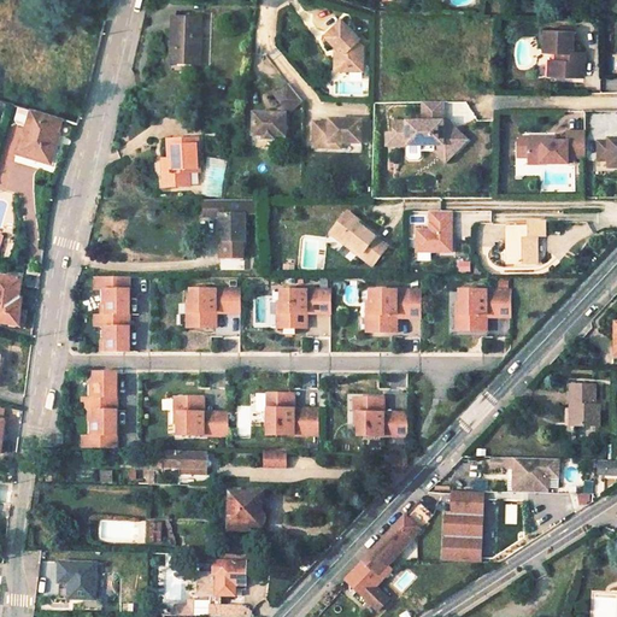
[(201,18),(174,17),(172,28),(172,39),(177,40),(176,62),(199,63),(201,18)]
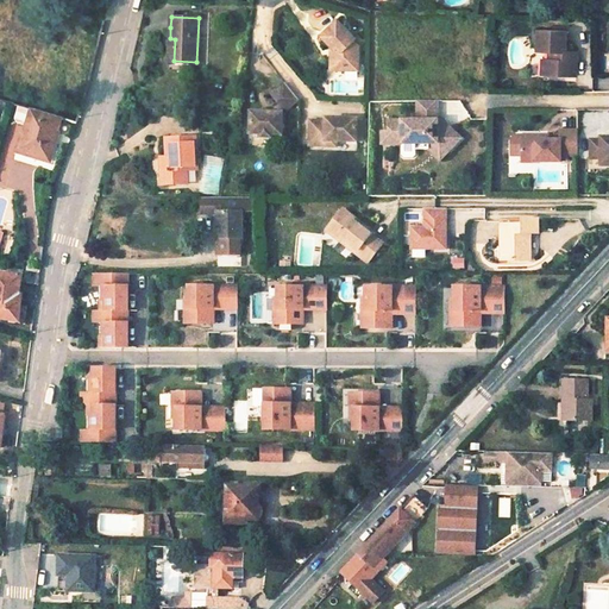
[(336,55),(334,62),(331,62),(331,76),(345,76),(345,71),(357,73),(358,51),(353,44),(356,43),(343,20),(322,31),(336,55)]
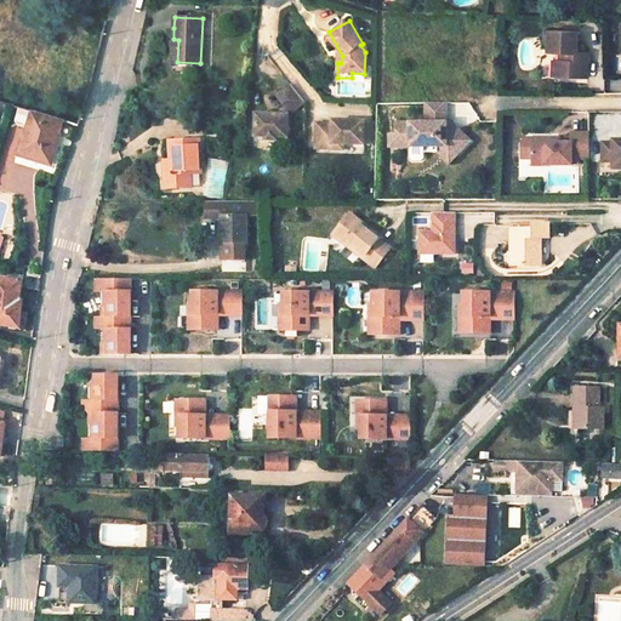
[(577,57),(577,36),(550,35),(550,56),(560,56),(562,66),(554,64),(554,81),(588,81),(588,67),(582,66),(582,57),(577,57)]
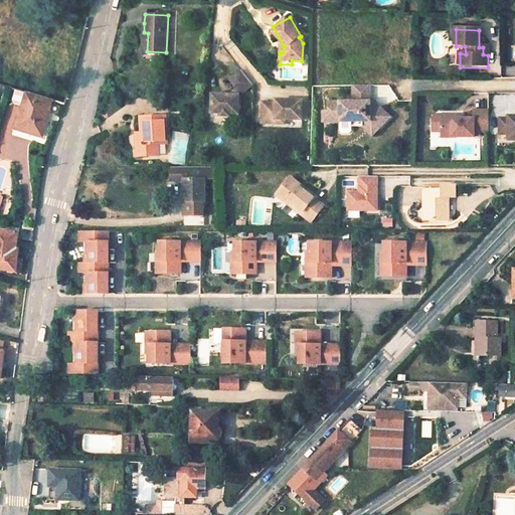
[(227,112),(236,112),(236,93),(250,82),(241,70),(228,78),(236,90),(231,90),(231,94),(210,92),(209,110),(219,111),(218,114),(227,114),(227,112)]
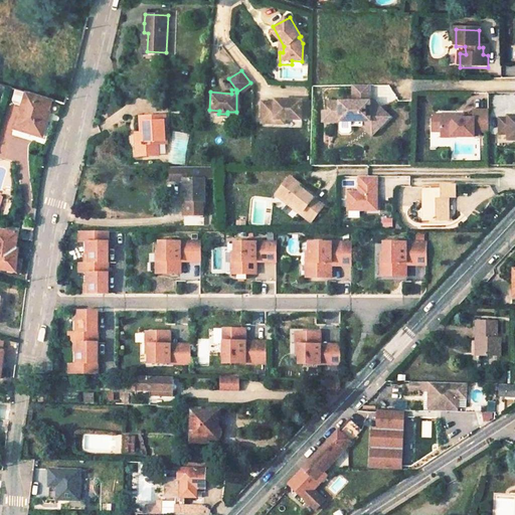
[(368,83),(351,83),(351,101),(327,101),(327,111),(327,121),(338,121),(349,120),(369,120),(377,128),(388,116),(377,106),(368,106),(368,101),(368,83)]
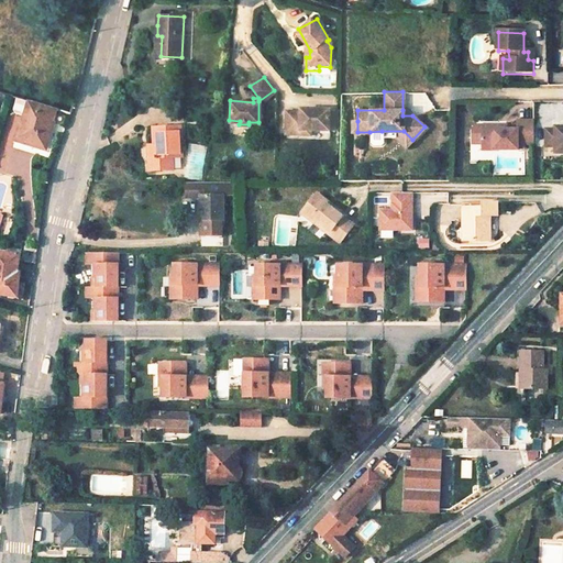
[(58,110),(32,102),(20,139),(47,147),(58,110)]
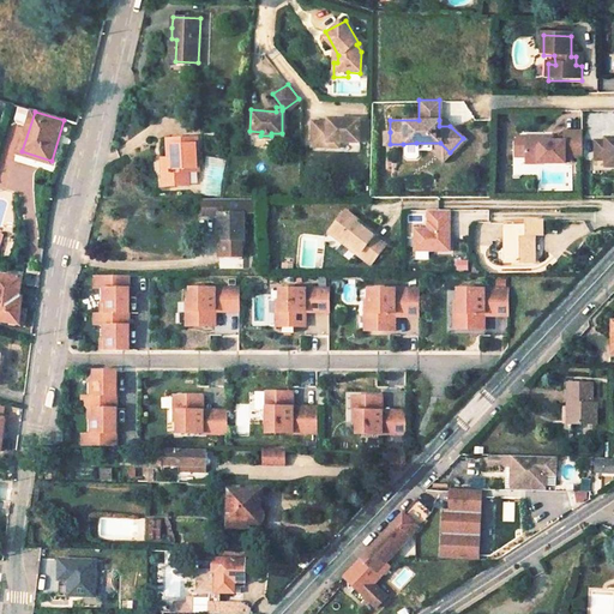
[(326,142),(337,142),(355,143),(356,120),(325,118),(325,121),(311,121),(309,146),(326,146),(326,142)]
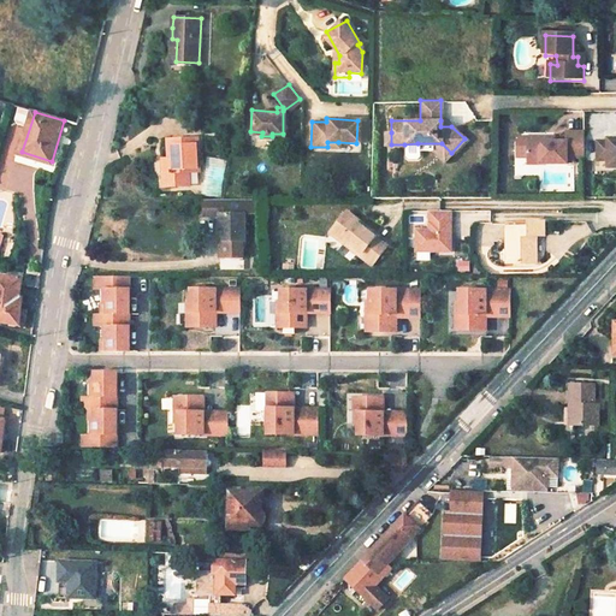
[(545,136),(532,136),(527,141),(527,157),(539,157),(539,163),(566,164),(566,157),(584,157),(584,131),(566,131),(566,141),(554,141),(545,141),(545,136)]
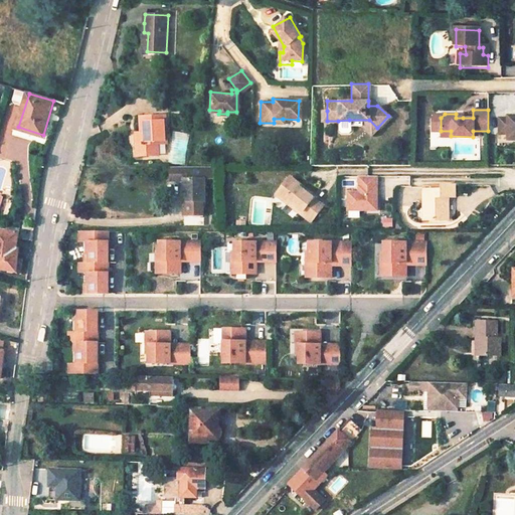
[(441,118),(445,114),(437,114),(434,118),(434,131),(441,131),(441,118)]
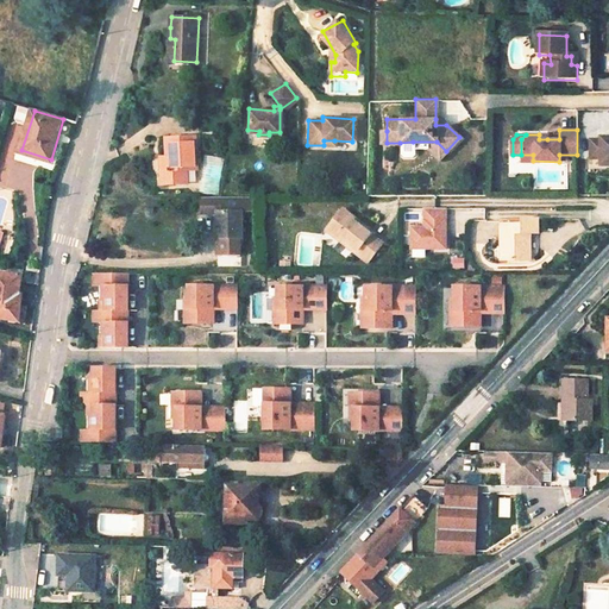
[(195,137),(167,138),(168,157),(169,183),(187,183),(186,169),(198,169),(195,137)]
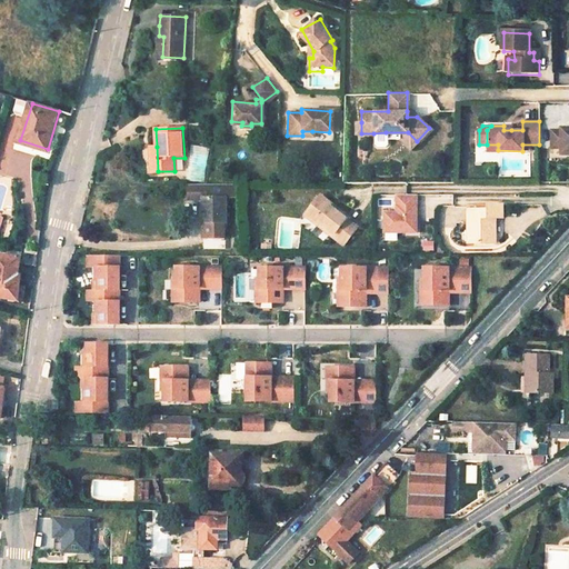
[(386,132),(373,133),(373,141),(376,143),(383,143),(386,140),(386,138),(386,132)]
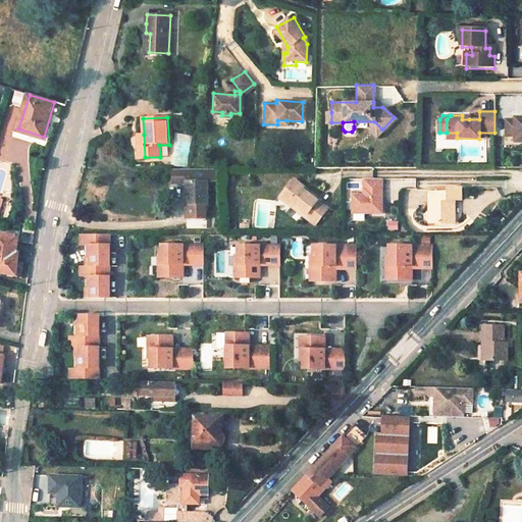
[(354,121),(354,126),(366,126),(376,136),(382,129),(374,121),(354,121)]
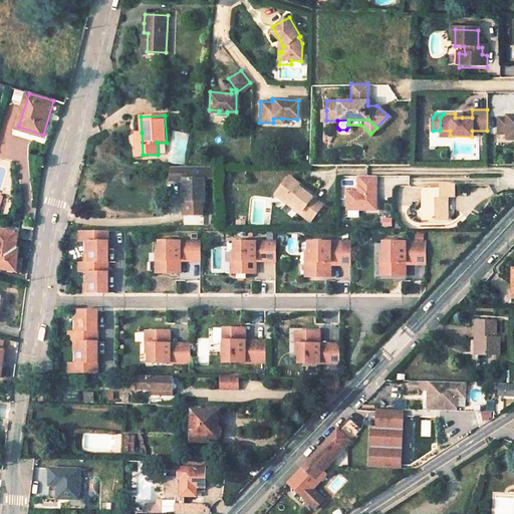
[(506,134),(506,119),(498,120),(498,135),(506,134)]
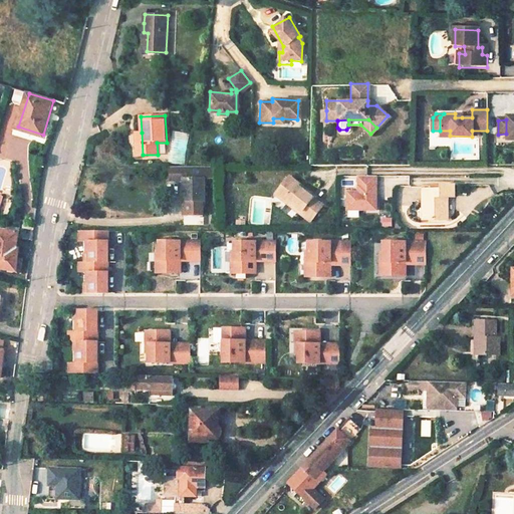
[(187,178),(187,166),(168,166),(168,179),(183,179),(183,178),(187,178)]
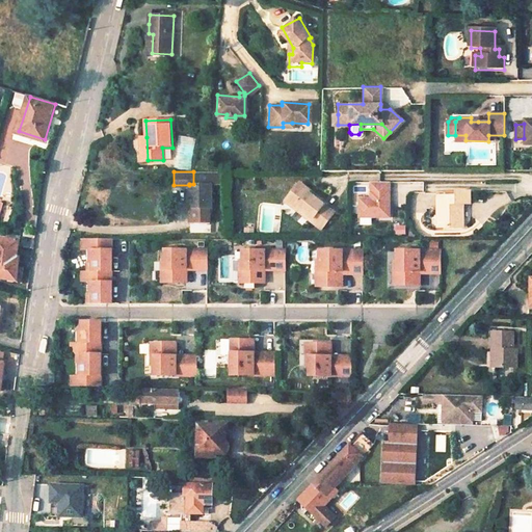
[(211,171),(193,171),(193,184),(211,184),(211,171)]
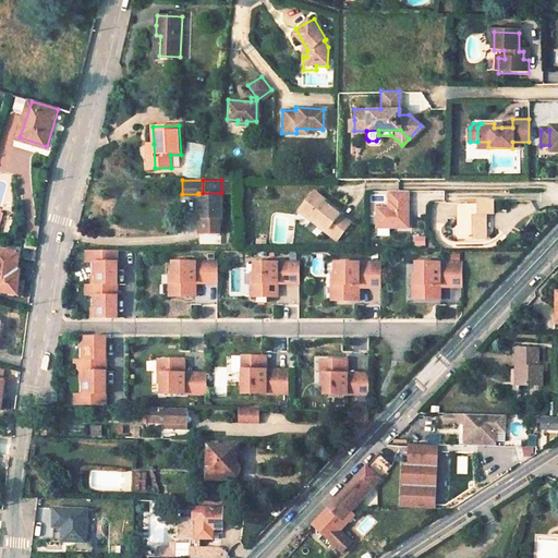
[(234,193),(234,180),(221,180),(221,193),(234,193)]
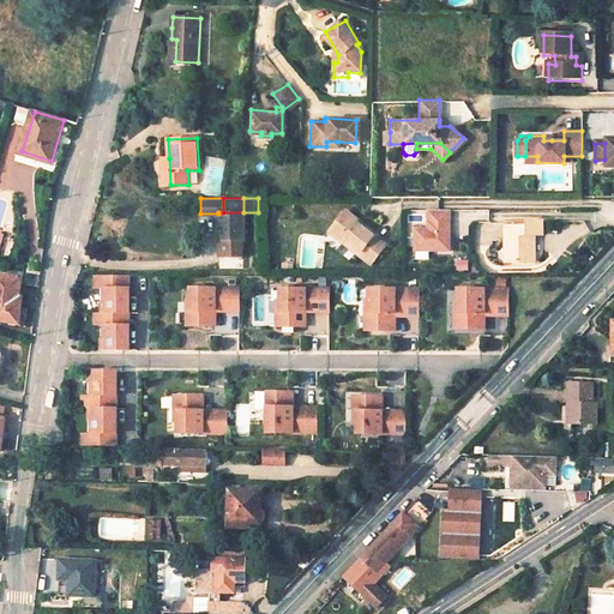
[(345,210),(329,232),(339,240),(343,236),(361,251),(359,254),(369,264),(385,244),(362,227),(359,223),(360,221),(345,210)]
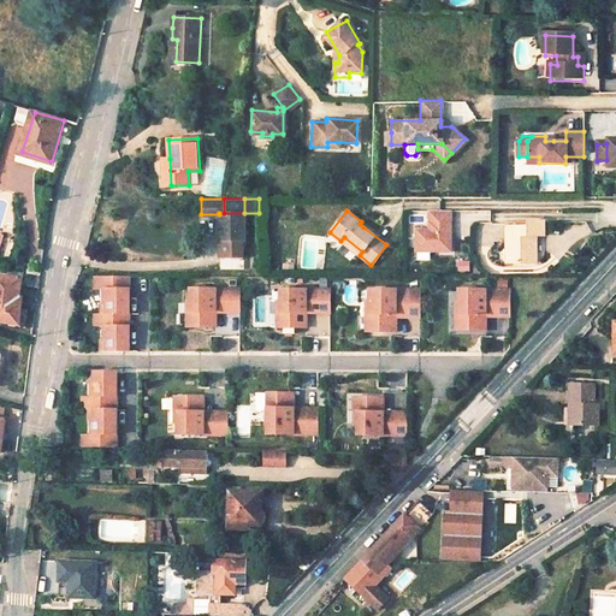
[(224,213),(219,213),(219,214),(220,232),(224,232),(224,242),(242,241),(244,241),(244,213),(224,213)]
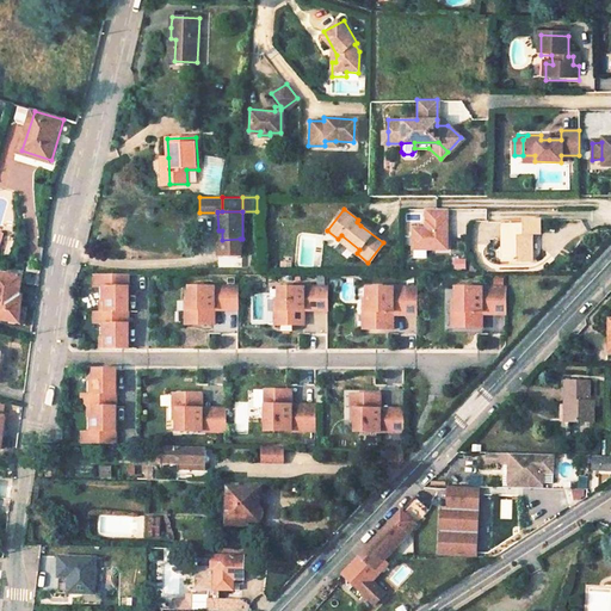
[(524,224),(504,223),(504,244),(508,244),(510,259),(531,259),(531,233),(539,233),(539,218),(524,218),(524,224)]
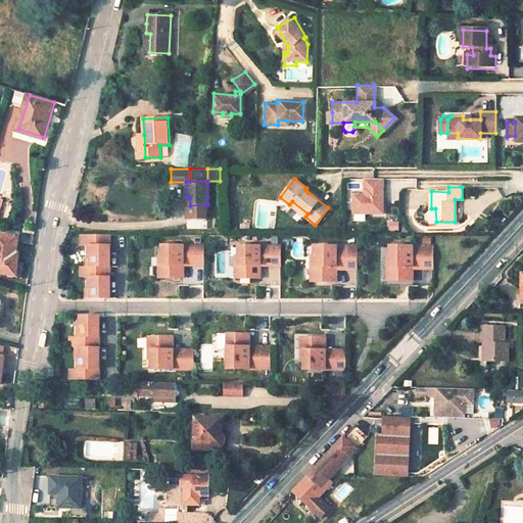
[(292,201),(289,204),(305,217),(307,214),(292,201)]
